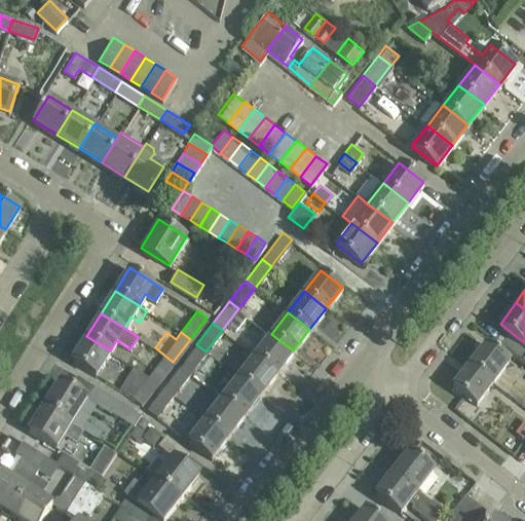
[(271,334),(255,355),(276,372),(293,350),(271,334)]
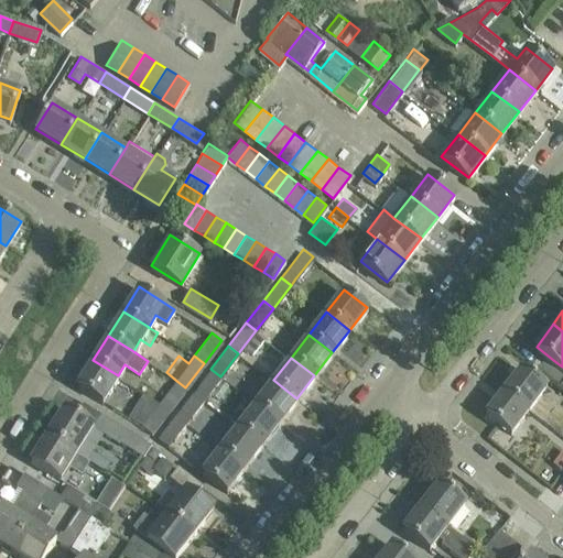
[(118,375),(93,360),(77,385),(103,401),(110,389),(119,394),(127,381),(118,375)]
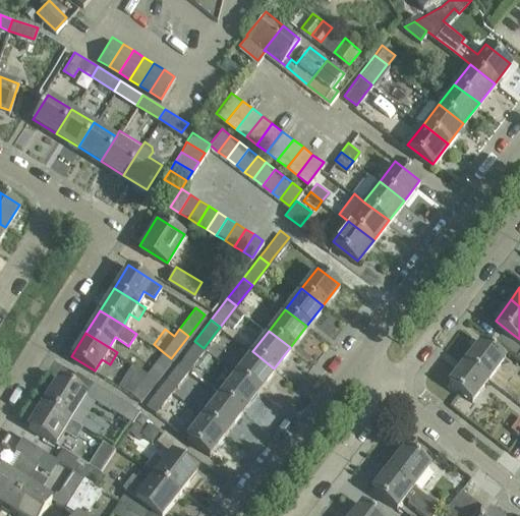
[(481,338),(465,359),(487,378),(505,355),(481,338)]
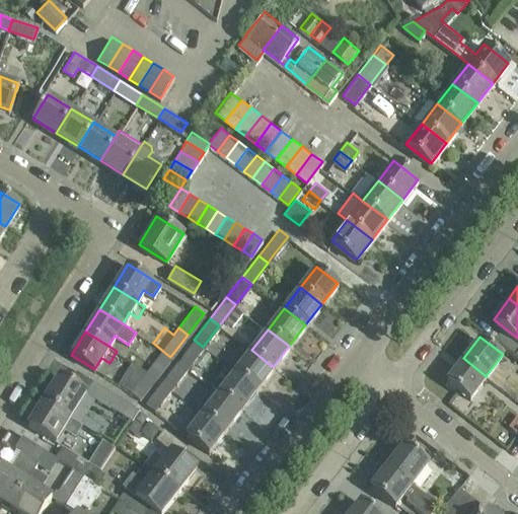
[(194,340),(177,361),(187,367),(187,368),(203,347),(194,340)]
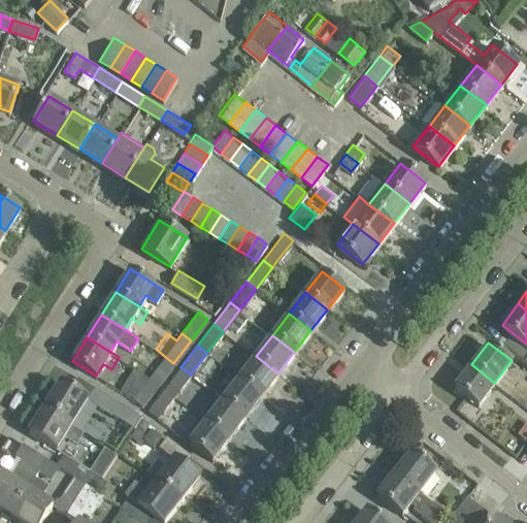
[(164,356),(149,377),(158,384),(173,363),(164,356)]
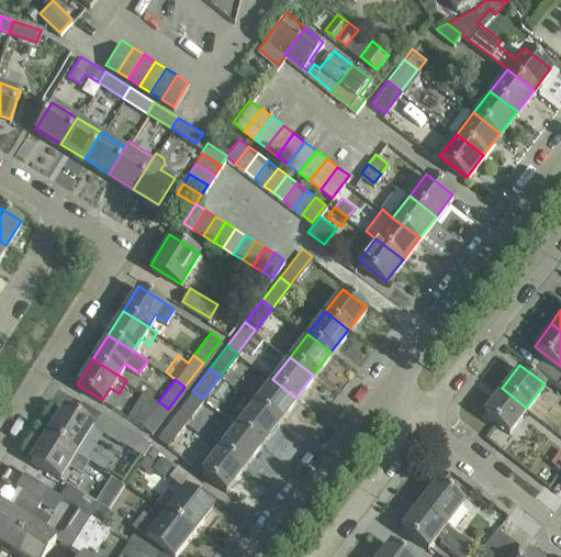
[(272,379),(255,402),(278,421),(295,398),(272,379)]
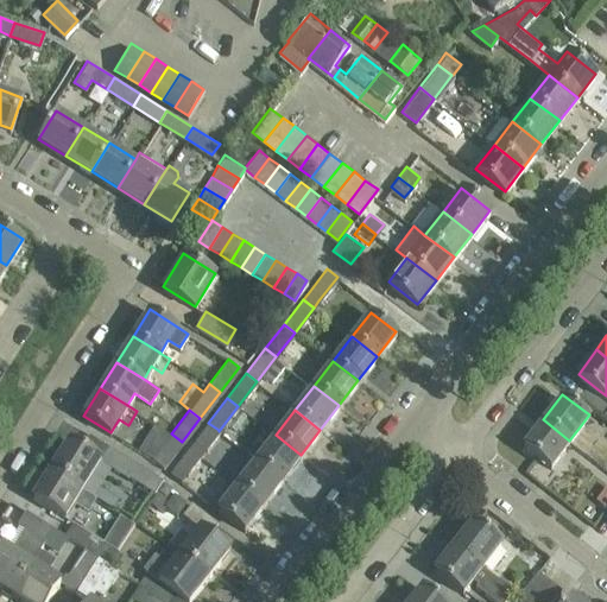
[(569,441),(543,419),(524,444),(550,466),(569,441)]
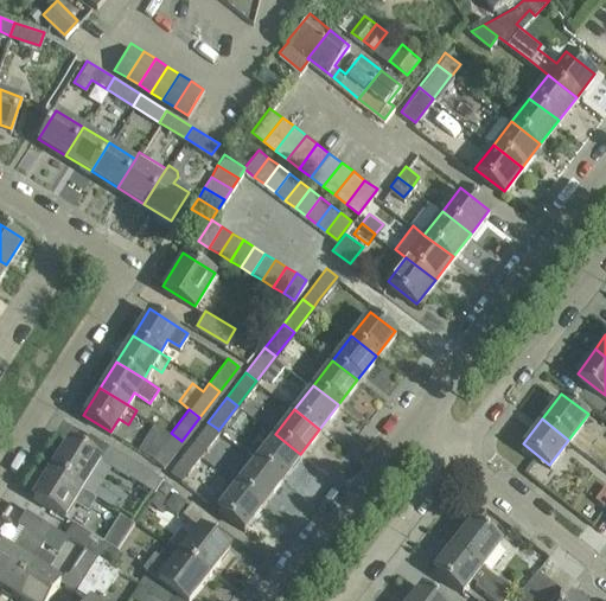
[(199,454),(218,429),(208,422),(189,446),(199,454)]
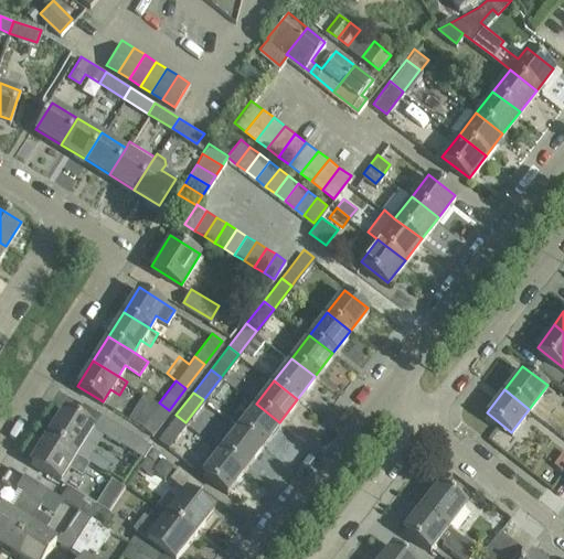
[(169,410),(159,402),(141,425),(151,432),(169,410)]
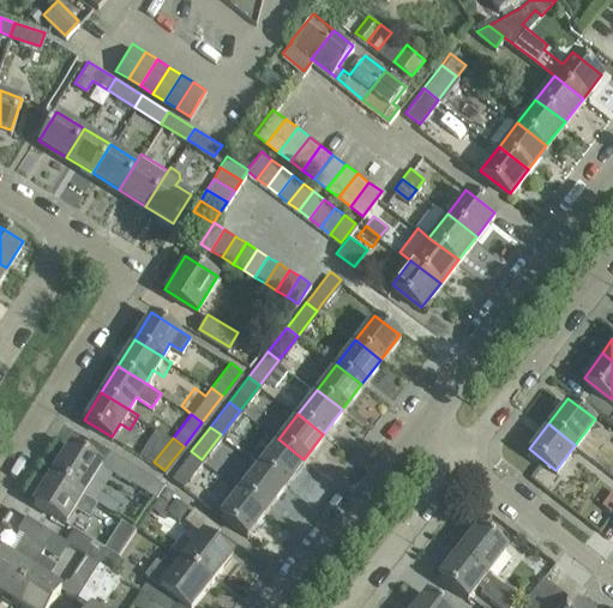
[(259,464),(284,483),(304,459),(278,439),(269,451),(259,444),(250,456),(259,464)]
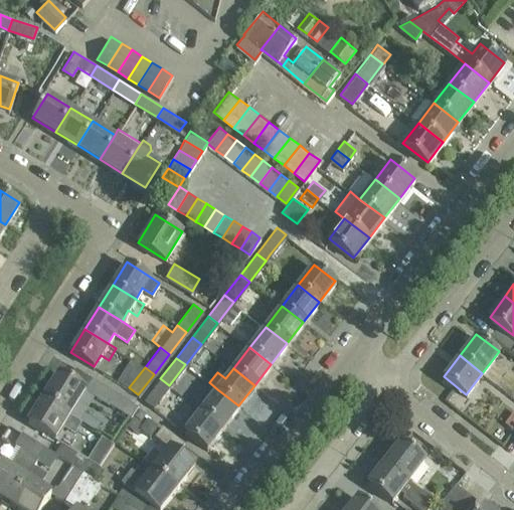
[(57,371),(42,395),(69,412),(84,388),(57,371)]
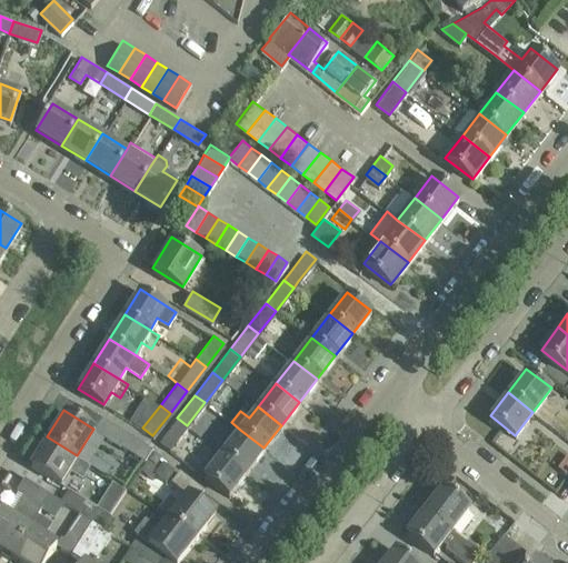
[(187,425),(177,418),(160,441),(170,449),(181,433),(189,439),(195,431),(187,425)]
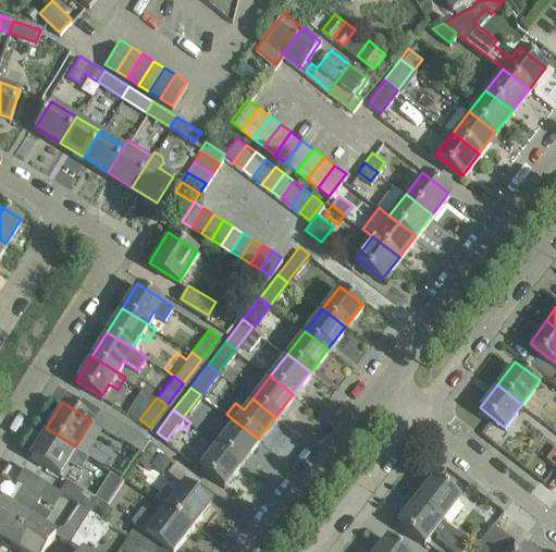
[(134,445),(124,461),(122,460),(115,469),(124,476),(149,439),(125,422),(124,422),(104,411),(96,422),(116,436),(118,434),(134,445)]
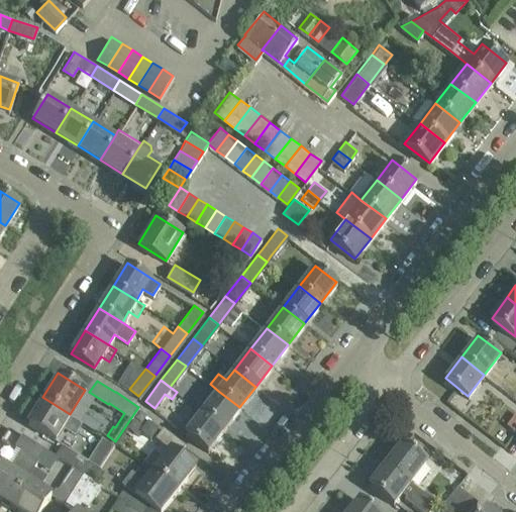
[(218,391),(202,412),(223,428),(239,407),(218,391)]
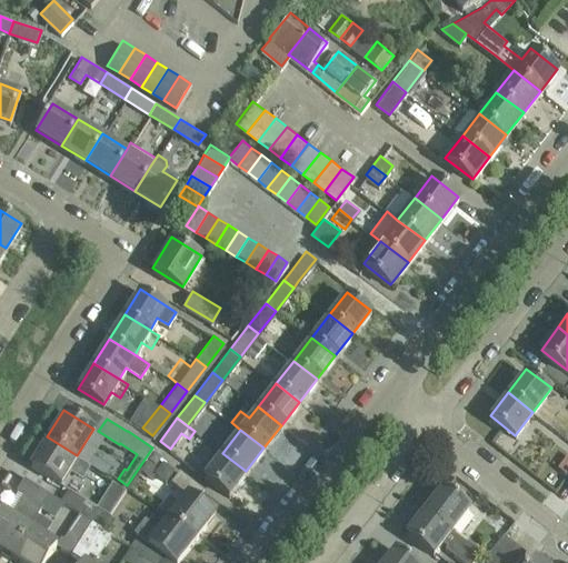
[(77,455),(47,436),(30,463),(60,482),(70,466),(81,473),(88,462),(77,455)]
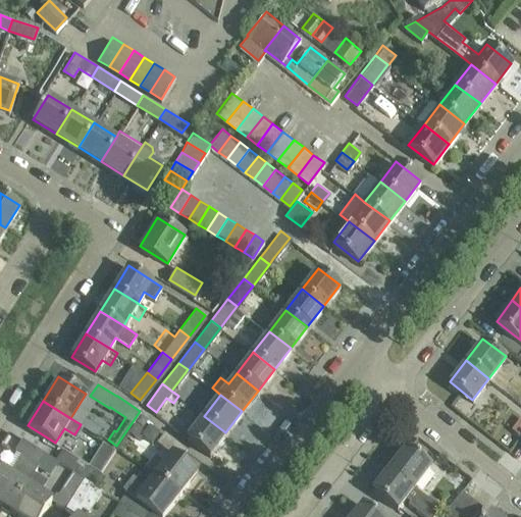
[(141,413),(136,420),(142,425),(146,420),(145,420),(147,418),(141,413)]
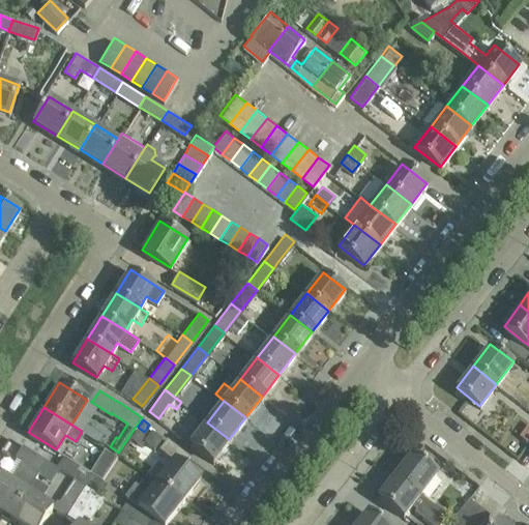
[(229,439),(207,423),(190,443),(212,461),(229,439)]
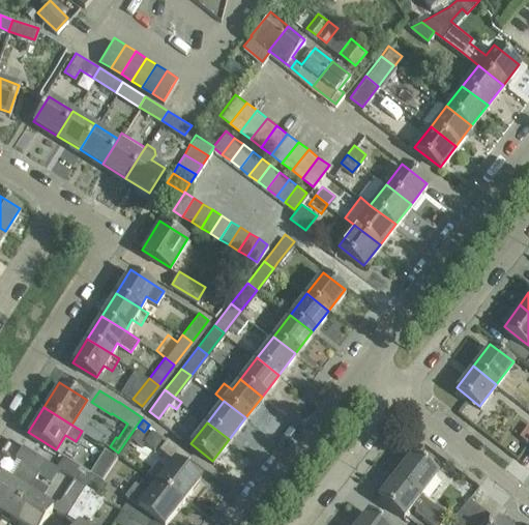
[(141,443),(142,442),(138,439),(144,432),(138,427),(130,436),(141,443)]
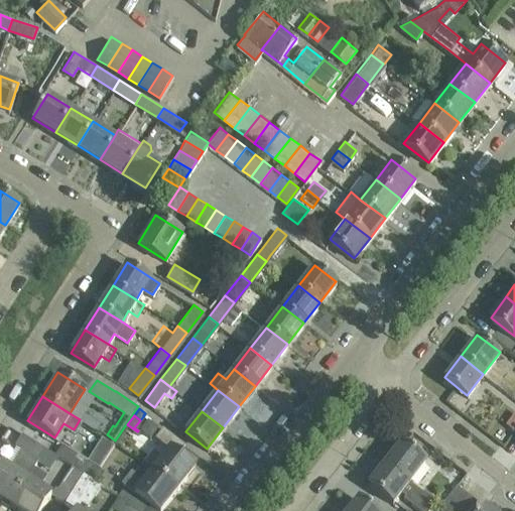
[(134,427),(138,430),(140,427),(149,434),(156,425),(144,415),(140,420),(134,427)]
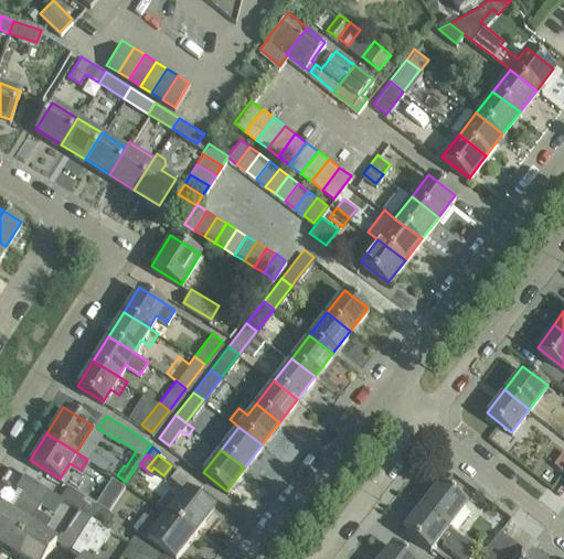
[(167,490),(155,504),(193,534),(213,509),(193,494),(202,483),(178,465),(169,476),(184,488),(177,497),(167,490)]
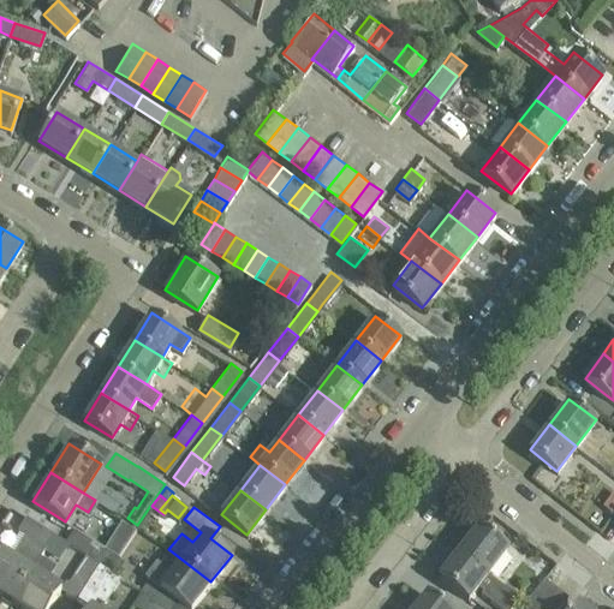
[(0,592),(12,599),(40,554),(41,554),(39,553),(52,531),(25,514),(17,527),(29,535),(15,556),(4,549),(0,554),(0,592)]
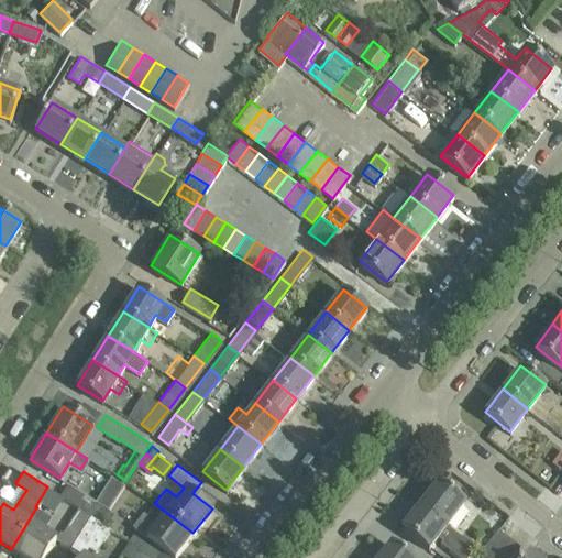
[(78,506),(90,514),(106,524),(114,511),(67,481),(58,493),(78,506)]
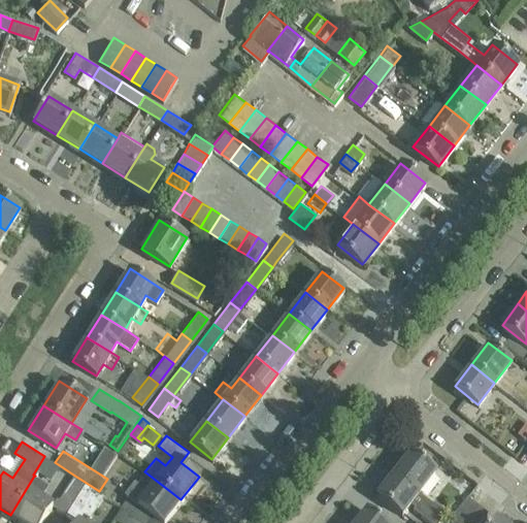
[(410,451),(394,472),(419,491),(435,469),(410,451)]
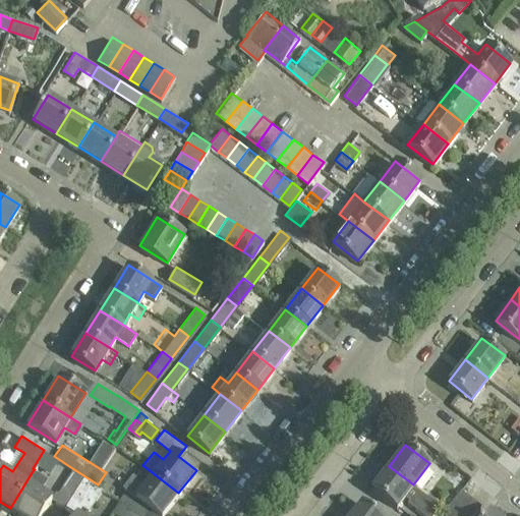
[(459,490),(460,488),(465,481),(435,458),(428,466),(459,490)]
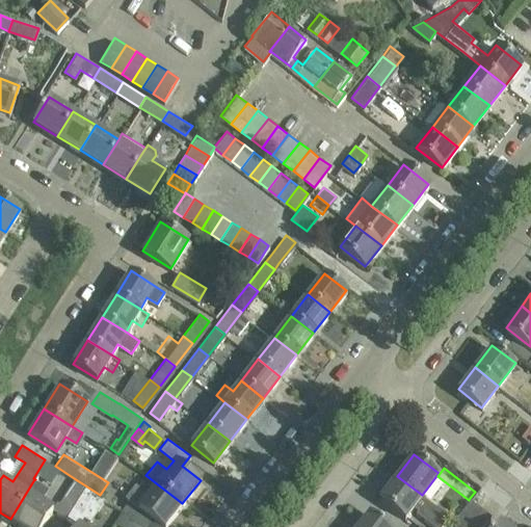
[(121,509),(143,526),(145,526),(153,518),(164,526),(182,503),(145,475),(137,486),(135,484),(126,496),(129,498),(121,509)]
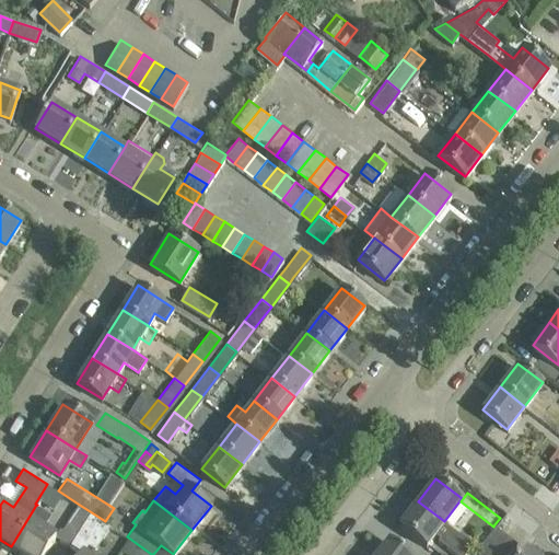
[(444,521),(418,501),(399,524),(426,544),(435,532),(440,535),(438,538),(458,554),(463,554),(473,543),(444,521)]
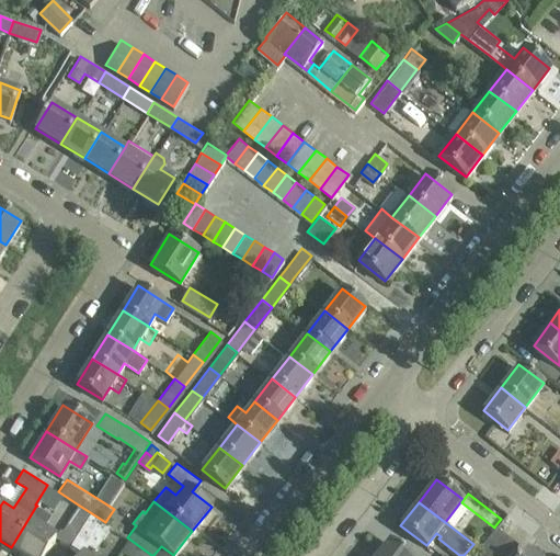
[(90,512),(78,505),(63,529),(60,526),(55,534),(55,535),(68,544),(73,535),(75,536),(90,512)]
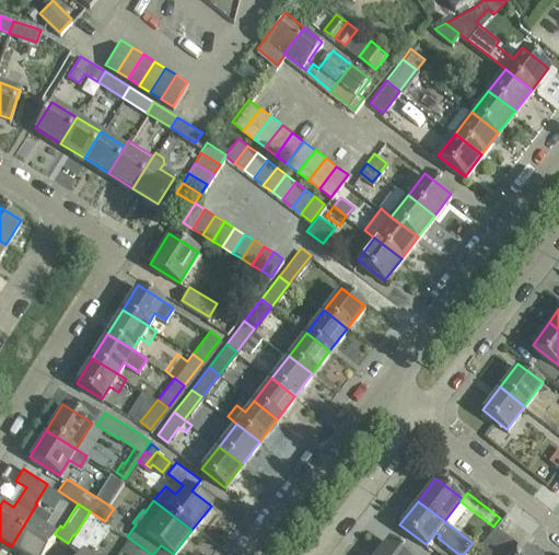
[(50,513),(36,505),(11,546),(24,554),(41,554),(55,534),(55,533),(43,525),(50,513)]
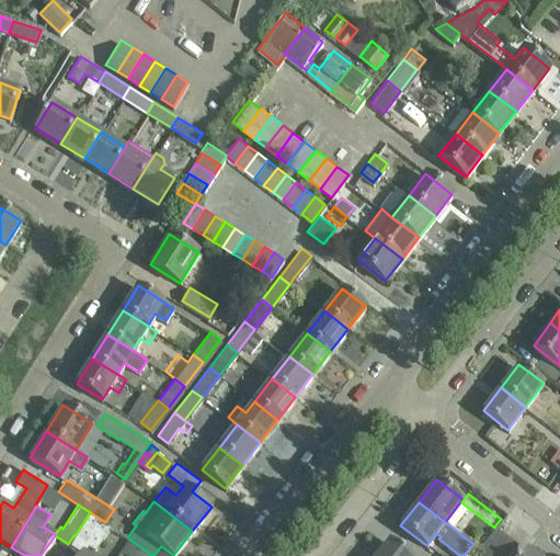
[(105,523),(105,522),(90,512),(75,536),(86,543),(87,541),(95,545),(102,534),(107,539),(114,529),(105,523)]
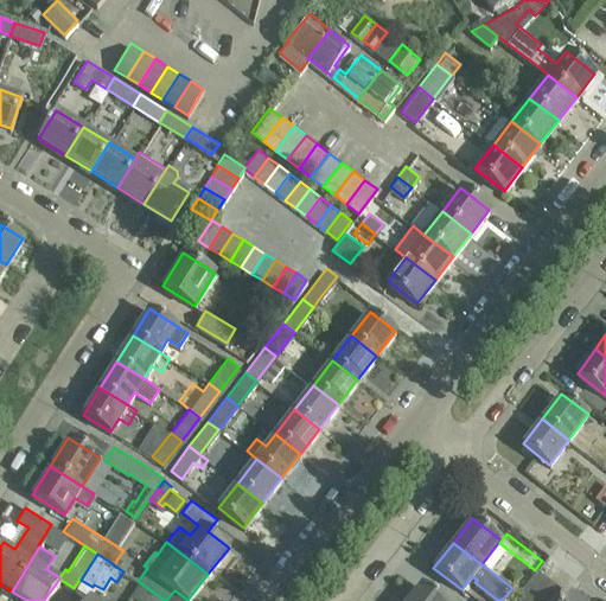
[(515,596),(521,600),(548,600),(560,587),(537,569),(515,596)]
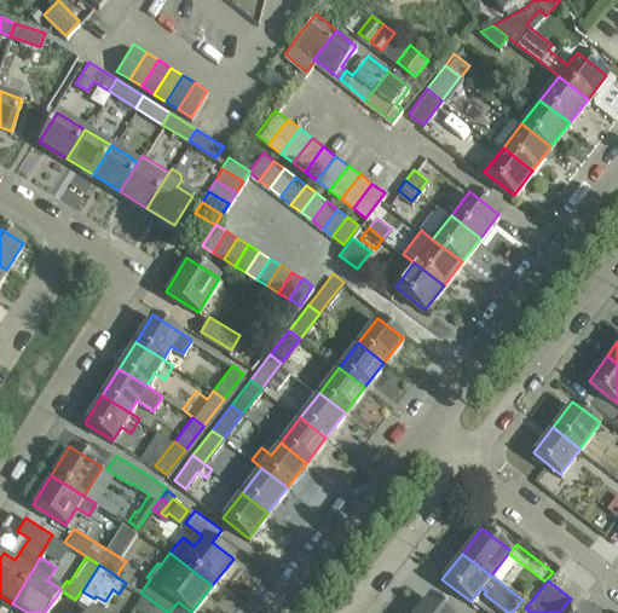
[(451,612),(429,595),(415,612),(451,612)]
